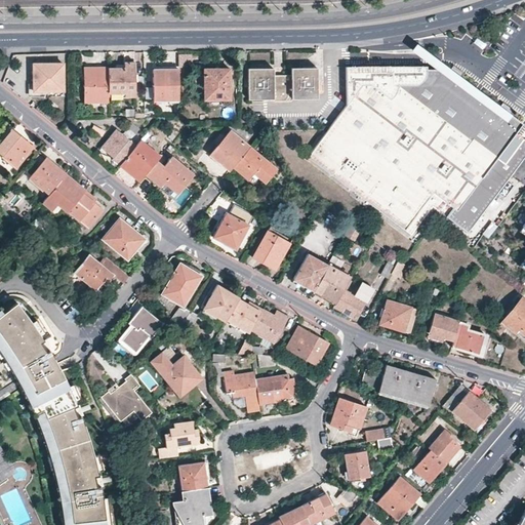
[(194,66),(194,54),(178,54),(178,67),(194,66)]
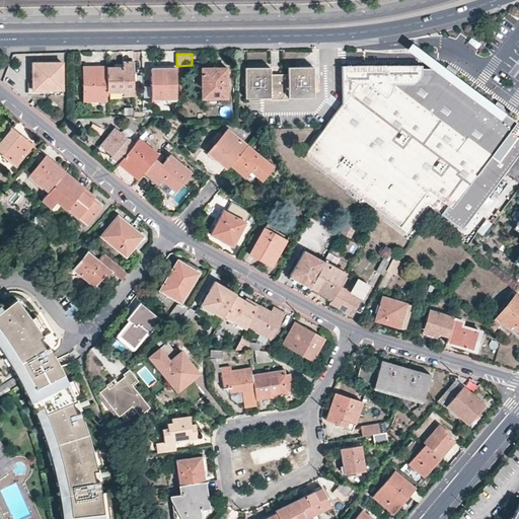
[(106,67),(106,93),(133,93),(133,62),(123,62),(123,67),(106,67)]
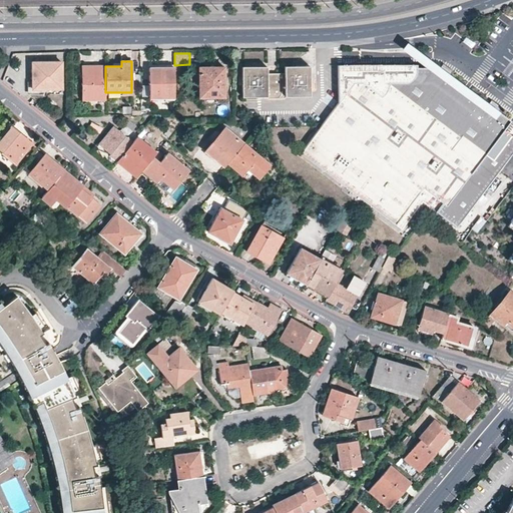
[(62,62),(33,62),(33,89),(62,88),(62,62)]
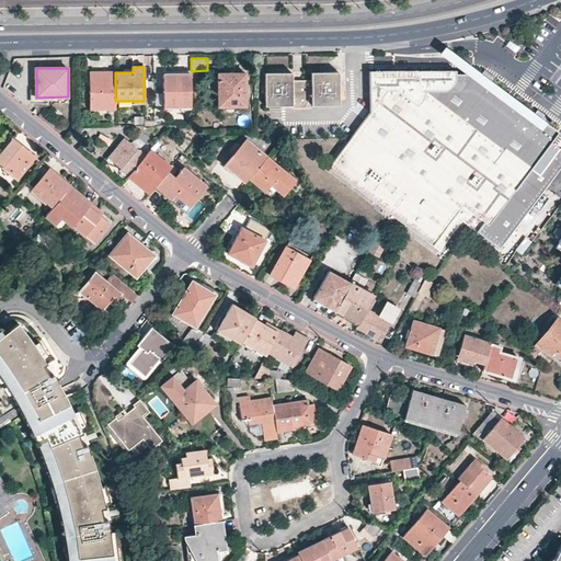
[(456,70),(371,71),(371,111),(353,136),(329,168),(433,245),(439,251),(462,220),(491,242),(500,248),(551,181),(560,167),(560,149),(559,148),(539,172),(538,174),(531,168),(533,168),(559,132),(545,122),(542,124),(476,73),(456,73),(456,70)]
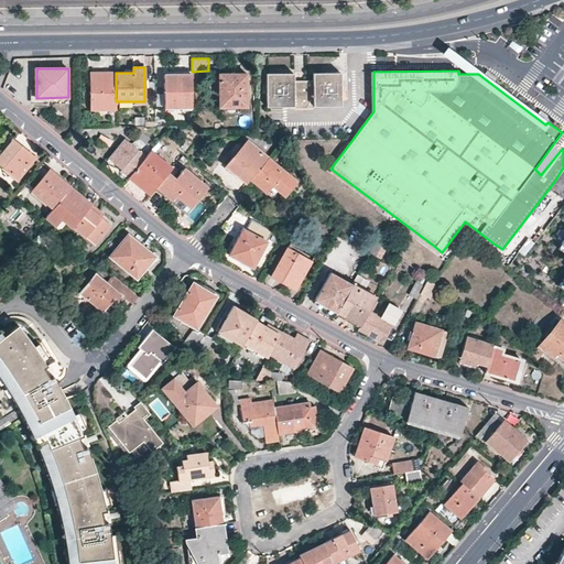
[(90,110),(116,110),(116,101),(116,73),(90,73),(90,110)]
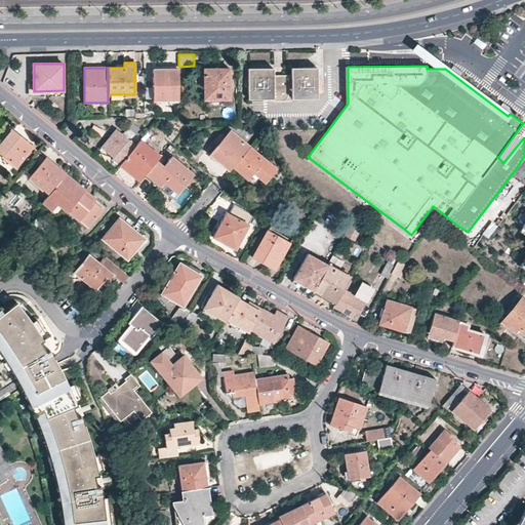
[(248,98),(283,98),(283,77),(274,77),(273,68),(247,68),(248,98)]
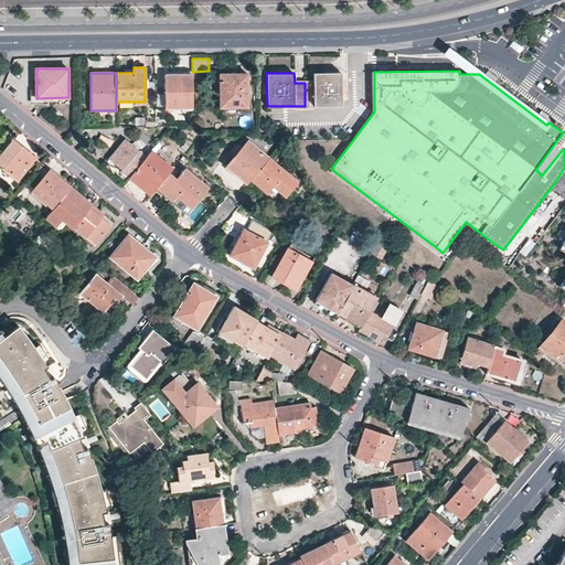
[(305,83),(305,106),(341,106),(342,73),(313,73),(313,83),(305,83)]
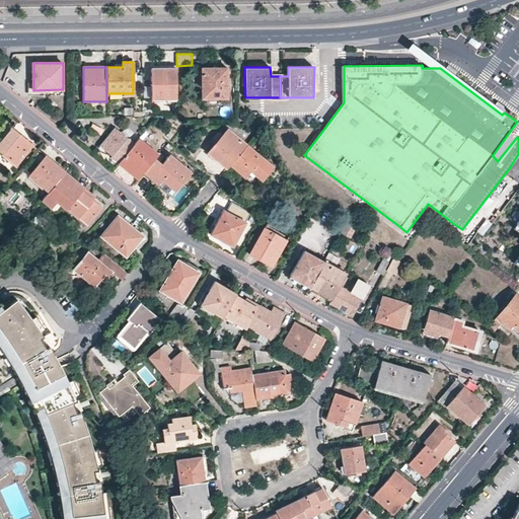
[(227,68),(202,68),(203,97),(228,97),(227,68)]
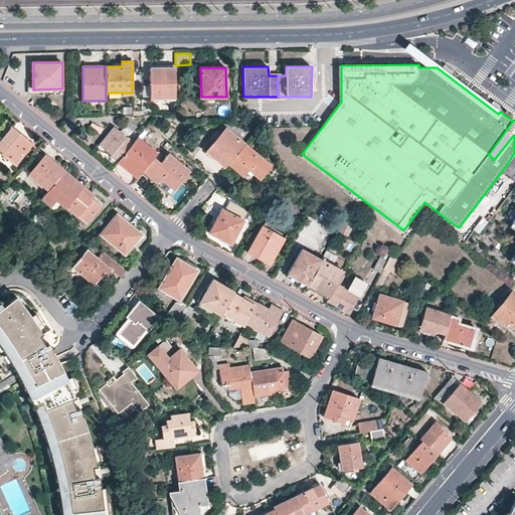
[(151,99),(175,99),(175,68),(150,68),(151,99)]
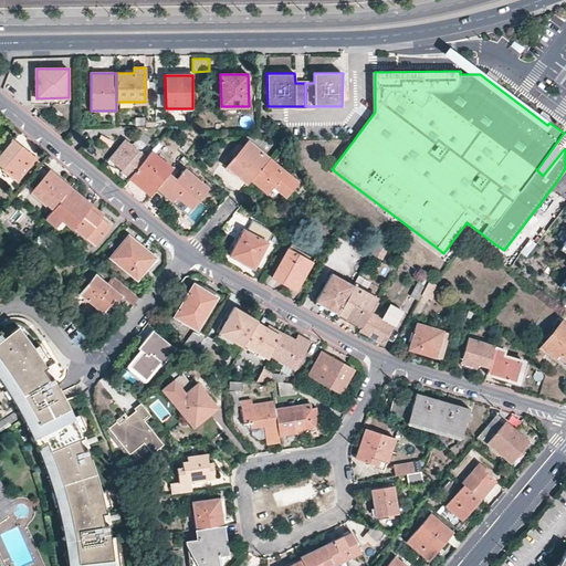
[(143,129),(139,134),(148,140),(152,137),(143,129)]
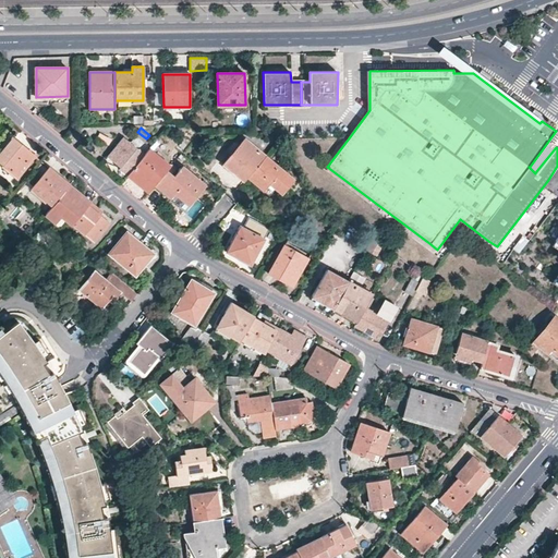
[(111,138),(100,133),(97,140),(109,145),(111,138)]
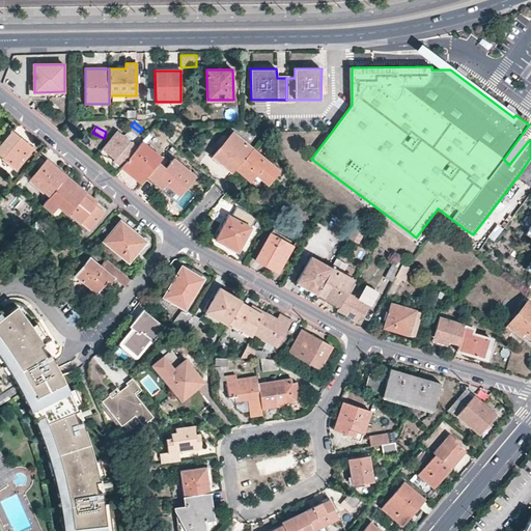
[(124,162),(144,138),(131,128),(123,135),(117,131),(102,147),(114,159),(113,160),(120,167),(124,162)]
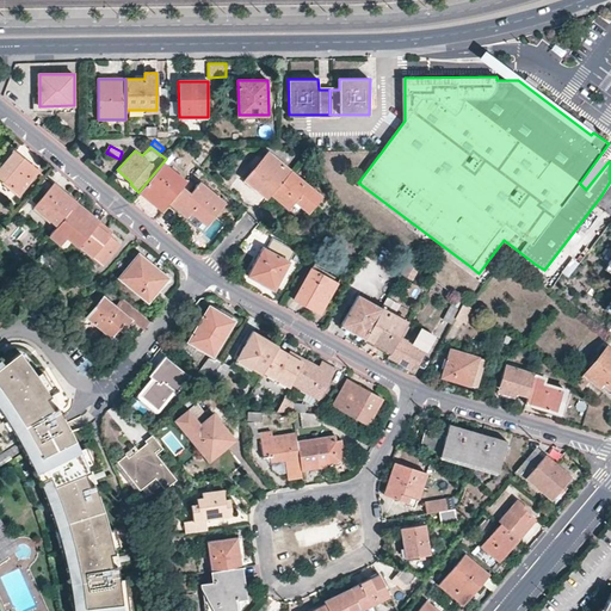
[(37,170),(13,150),(0,167),(0,177),(19,192),(37,170)]
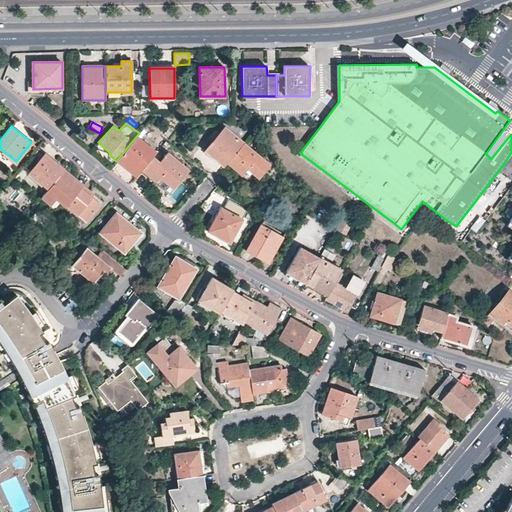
[(203,150),(223,167),(226,163),(242,143),(222,127),(203,150)]
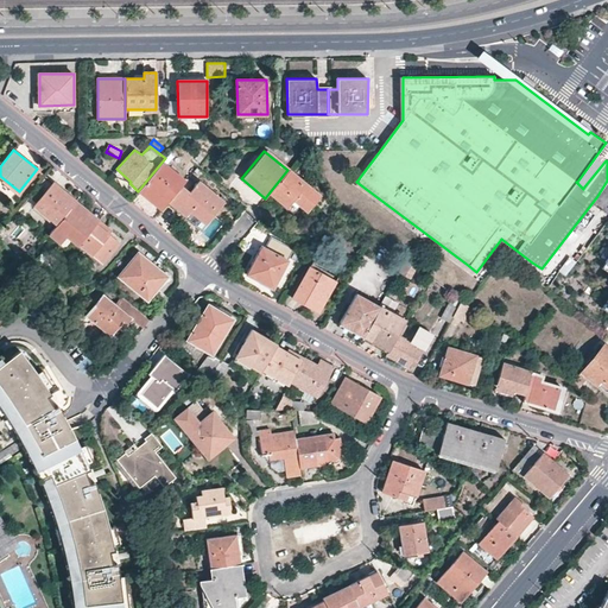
[(182,185),(185,181),(165,164),(172,157),(169,154),(165,158),(143,185),(151,191),(150,192),(165,206),(169,201),(182,185)]
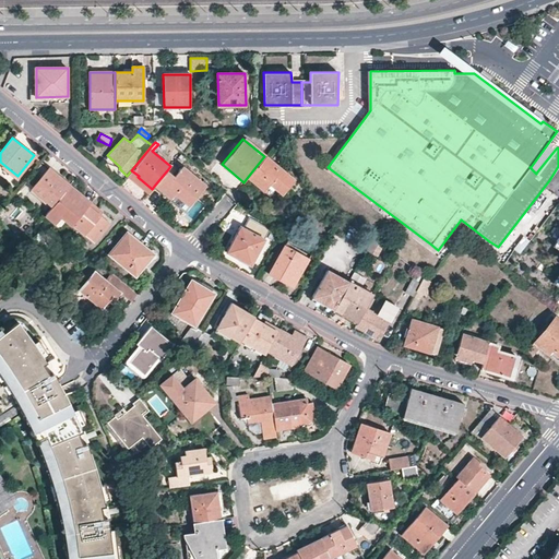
[(264,156),(247,178),(263,191),(269,183),(281,193),(292,179),(264,156)]
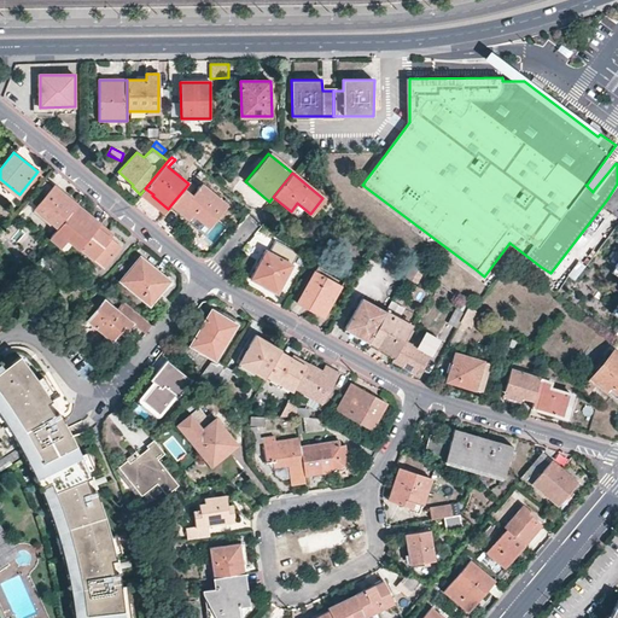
[(192,194),(185,188),(172,204),(184,214),(187,209),(202,221),(209,227),(227,204),(202,184),(192,194)]
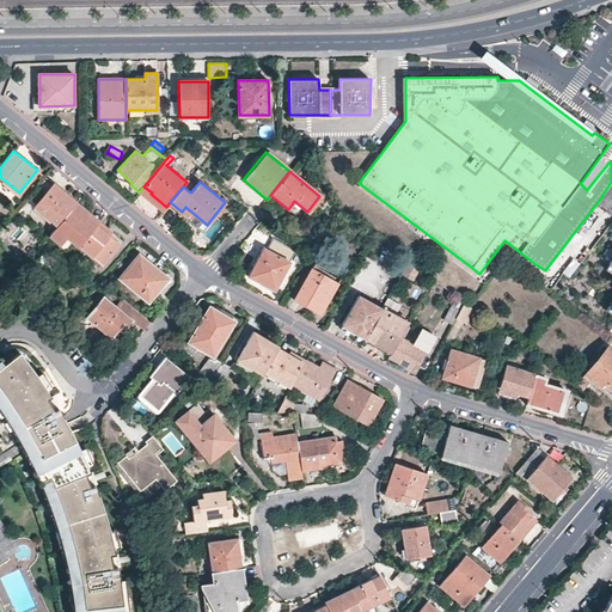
[(65,193),(54,183),(35,207),(57,225),(74,204),(62,195),(65,193)]
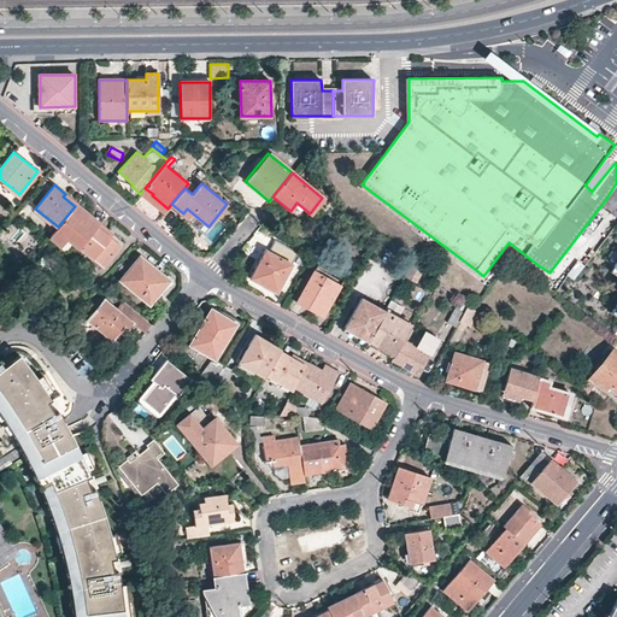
[(87,212),(77,204),(75,206),(51,236),(60,245),(68,238),(80,248),(81,247),(98,225),(84,216),(87,212)]
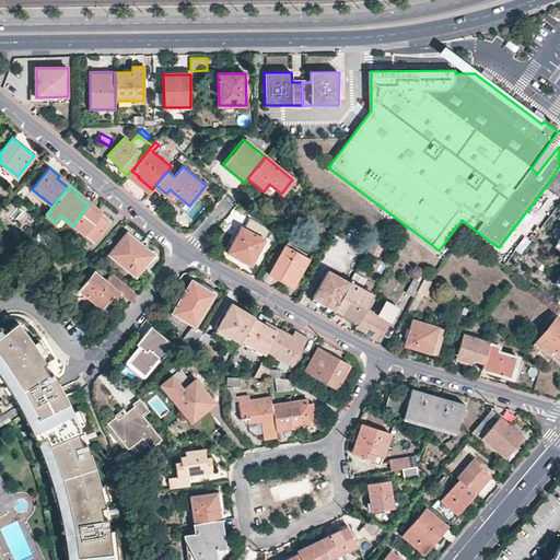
[(183,200),(170,189),(166,194),(179,205),(183,200)]
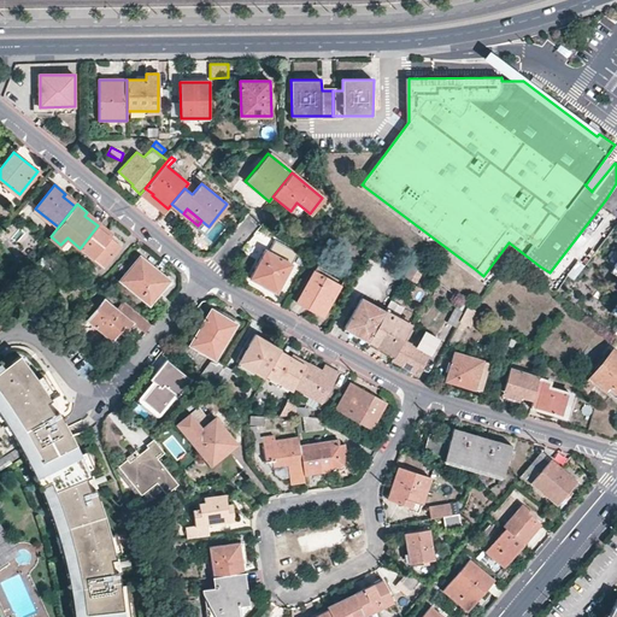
[(109,230),(100,223),(81,247),(104,266),(122,246),(106,233),(109,230)]
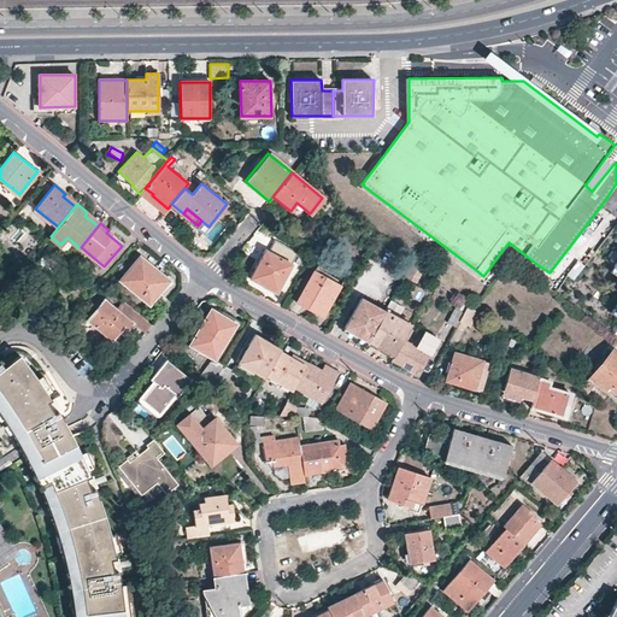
[(297,253),(274,241),(268,252),(264,250),(248,278),(262,286),(264,283),(276,291),(297,253)]
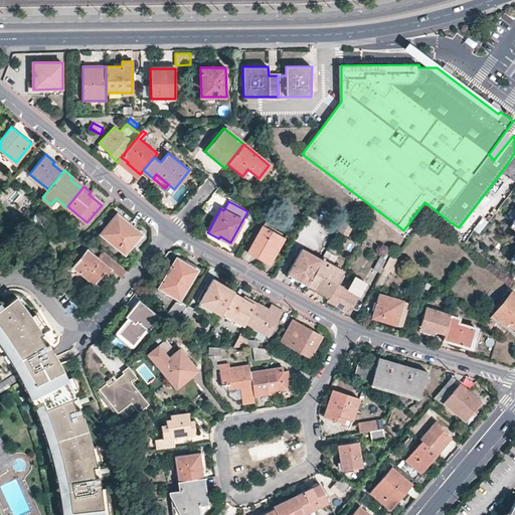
[(41,216),(36,212),(32,219),(36,222),(41,216)]
